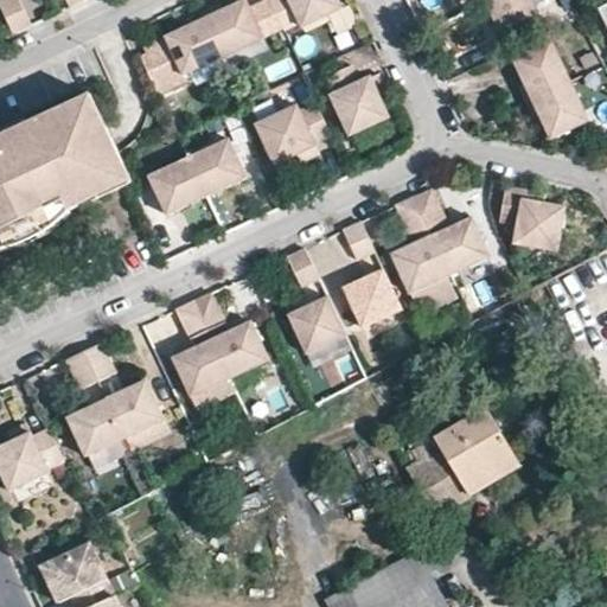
[(31,24),(19,0),(0,0),(0,2),(14,32),(31,24)]
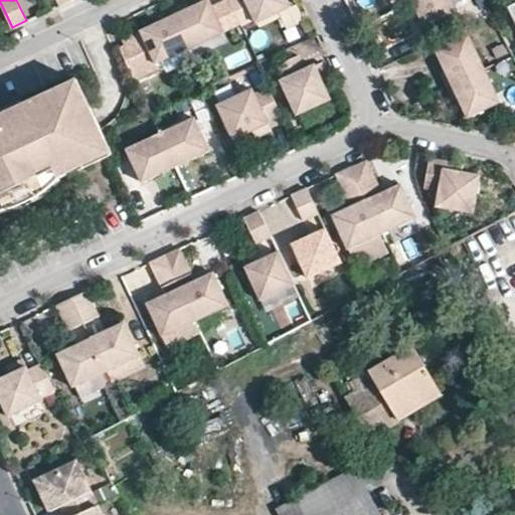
[(226,32),(211,0),(205,0),(201,2),(187,8),(174,15),(190,49),(226,32)]
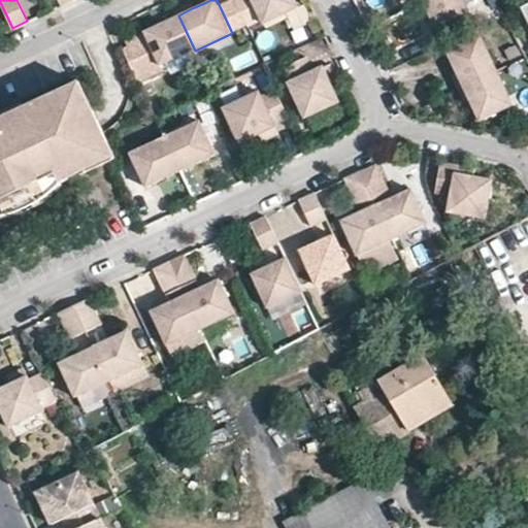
[(300,7),(297,0),(234,0),(248,27),(261,21),(263,25),(300,7)]
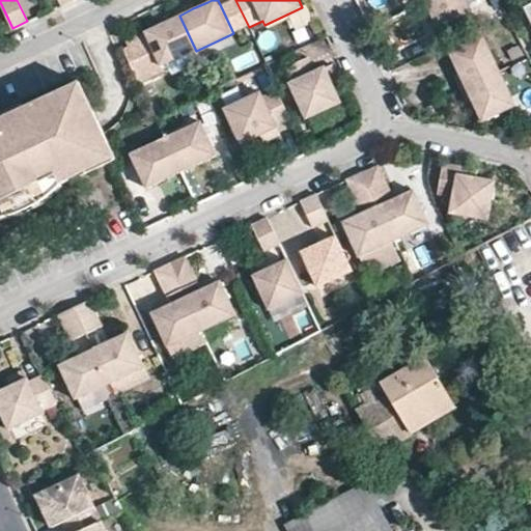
[(478,20),(468,0),(428,0),(425,1),(431,15),(436,24),(442,36),(478,20)]
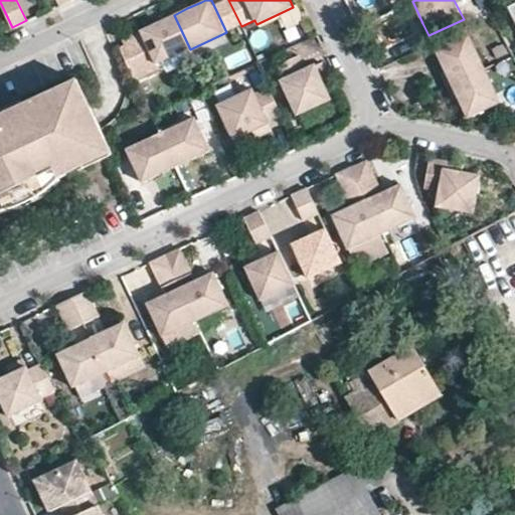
[(418,14),(412,1),(408,3),(414,16),(418,14)]
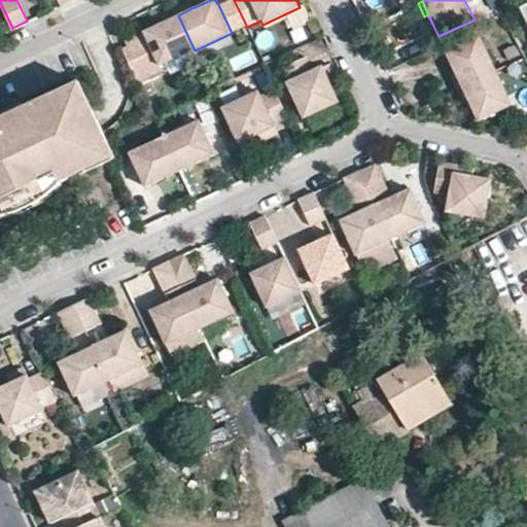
[(191,8),(189,4),(176,10),(178,15),(191,8)]
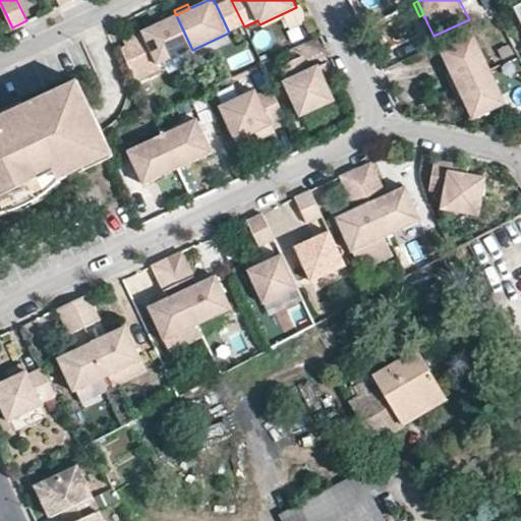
[(176,15),(174,10),(161,16),(163,21),(176,15)]
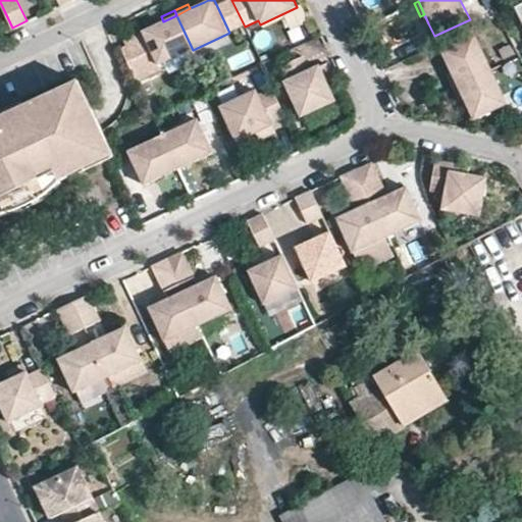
[(193,50),(176,15),(163,21),(143,31),(137,34),(123,40),(127,47),(122,49),(137,81),(161,69),(159,65),(193,50)]
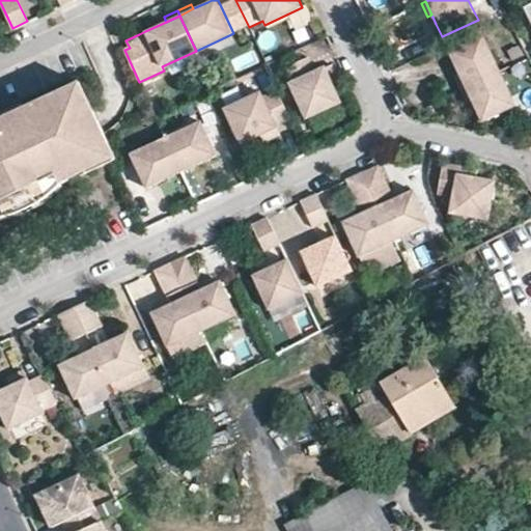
[(502,71),(484,34),(449,51),(454,62),(459,73),(466,87),(502,71)]
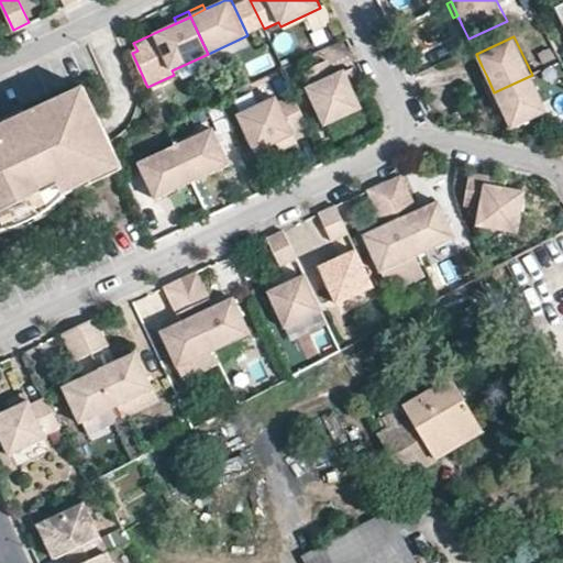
[(335,74),(329,59),(295,75),(302,92),(308,89),(326,127),(364,109),(351,80),(345,69),(335,74)]
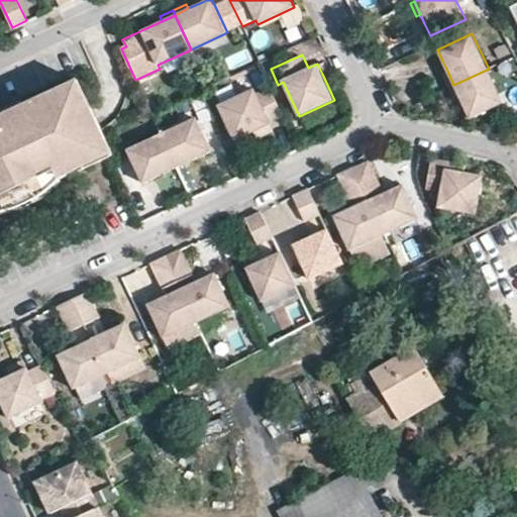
[(504,103),(489,69),(453,85),(459,97),(470,119),(504,103)]
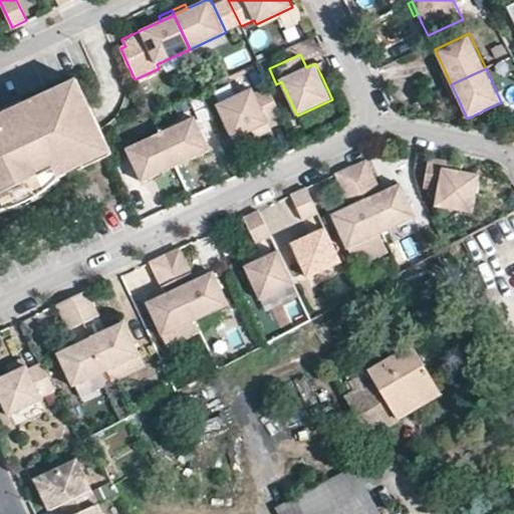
[(451,84),(445,70),(440,73),(446,86),(451,84)]
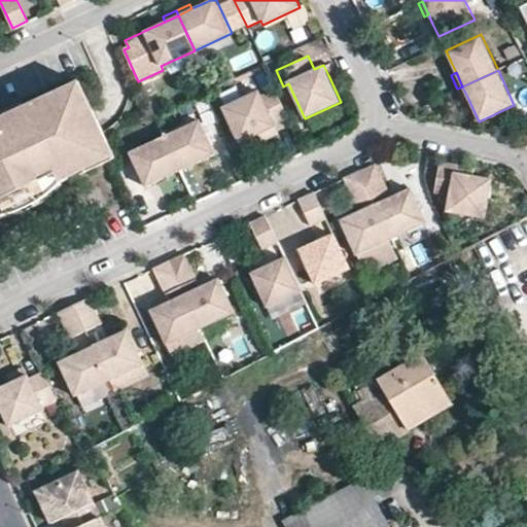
[(80,83),(3,119),(0,112),(0,215),(7,215),(29,208),(49,196),(63,183),(63,182),(115,157),(80,83)]
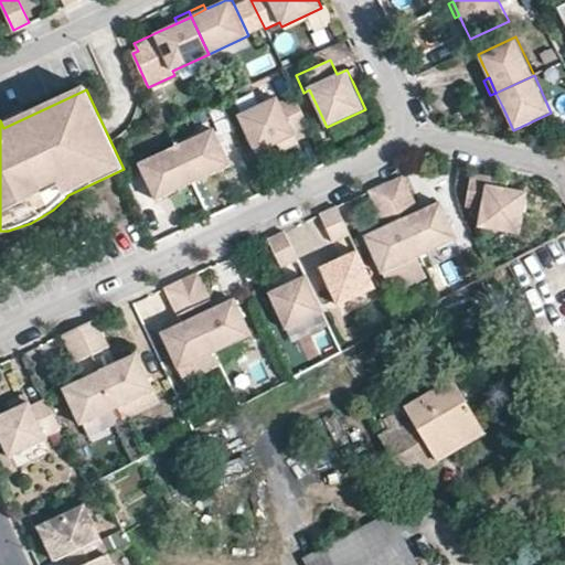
[(502,106),(496,93),(490,95),(497,109),(502,106)]
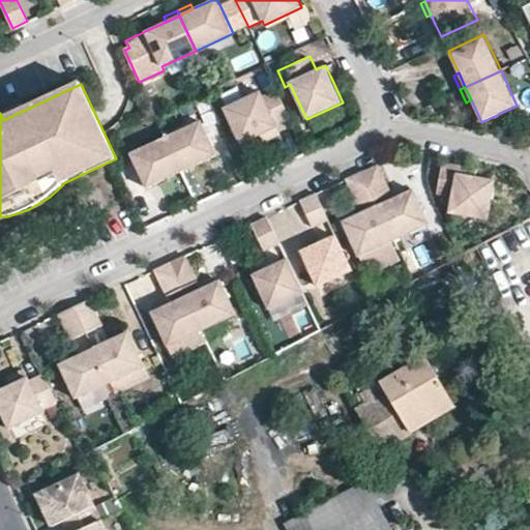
[(261,90),(224,108),(241,145),(261,136),(276,128),(278,127),(277,124),(291,118),(277,88),(266,93),(264,95),(261,90)]
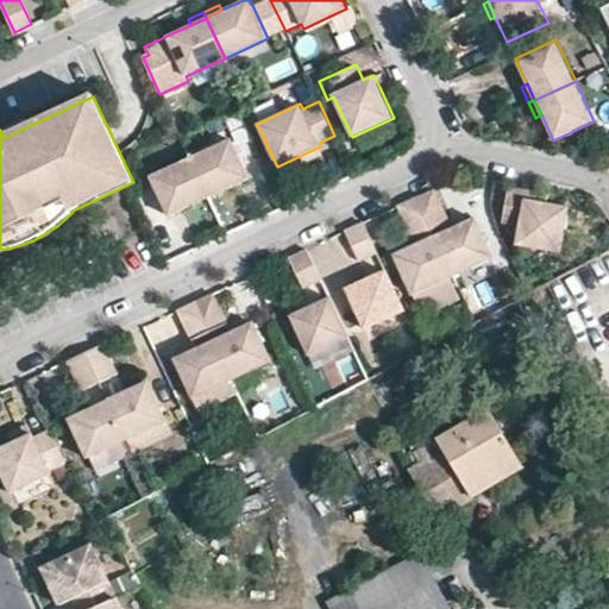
[(251,177),(232,138),(190,157),(209,198),(251,177)]
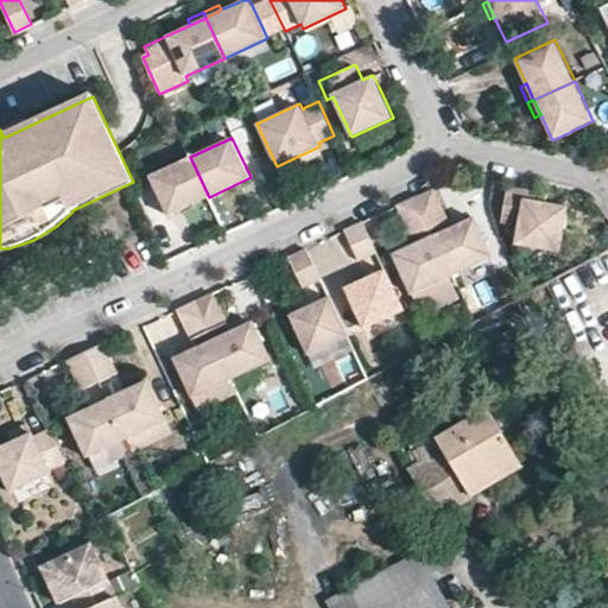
[(317,147),(299,156),(303,163),(322,156),(317,147)]
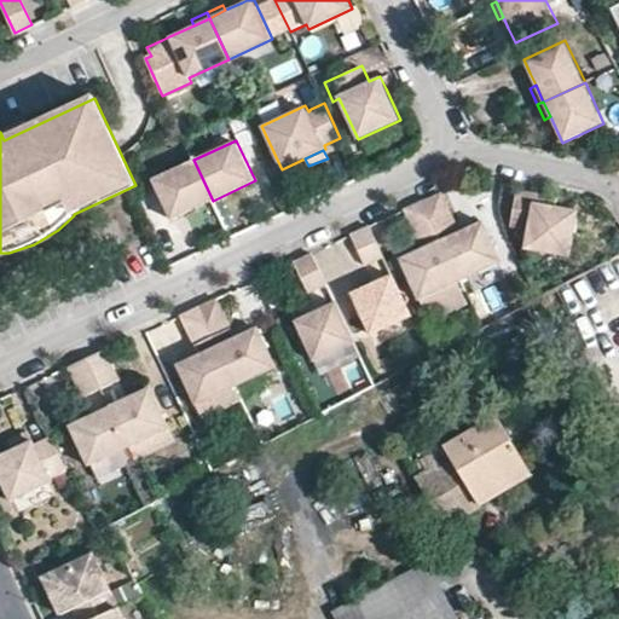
[(213,201),(194,160),(152,180),(172,220),(213,201)]
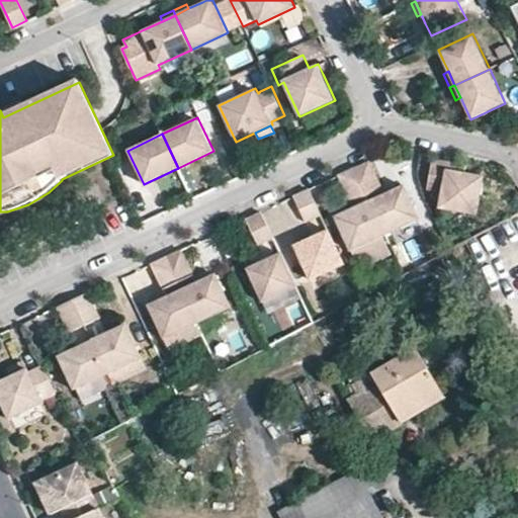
[(478,212),(486,174),(473,171),(466,170),(449,167),(450,159),(435,155),(428,186),(441,189),(438,204),(478,212)]
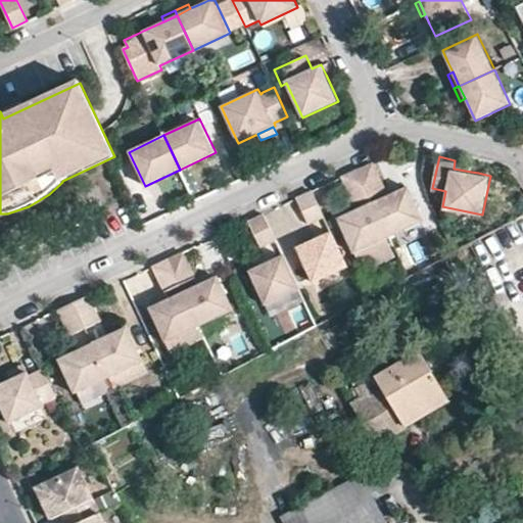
[(471,172),(473,163),(455,160),(454,169),(471,172)]
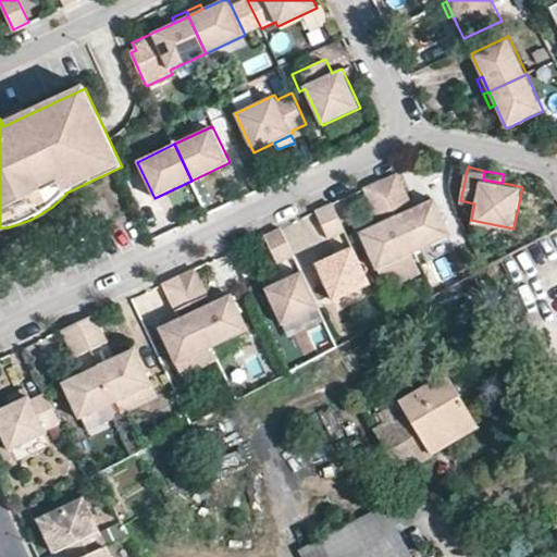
[(450,235),(433,199),(423,203),(412,209),(406,212),(401,205),(409,201),(396,174),(380,182),(413,252),(450,235)]
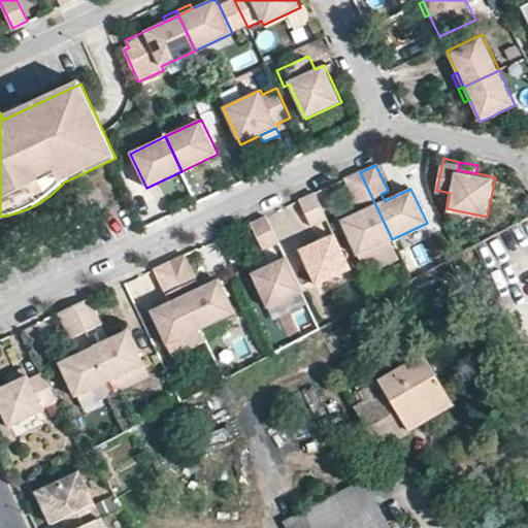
[(392,239),(360,172),(343,179),(356,205),(363,202),(366,209),(360,212),(349,218),(339,222),(356,257),(392,239)]
